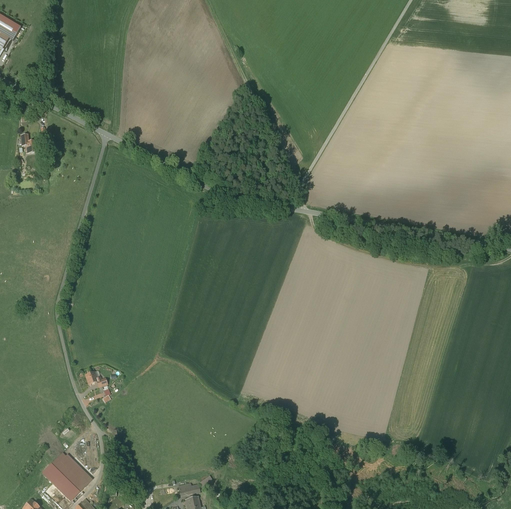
[(0,44),(3,45),(8,37),(12,39),(20,26),(0,14),(0,44)]
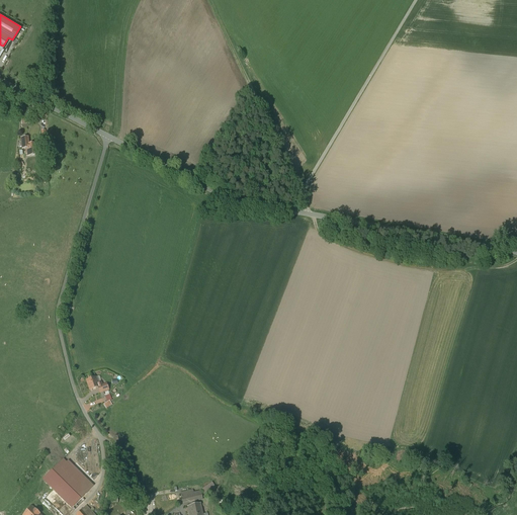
[(29,133),(20,133),(21,146),(27,145),(27,152),(37,151),(36,139),(30,140),(29,133)]
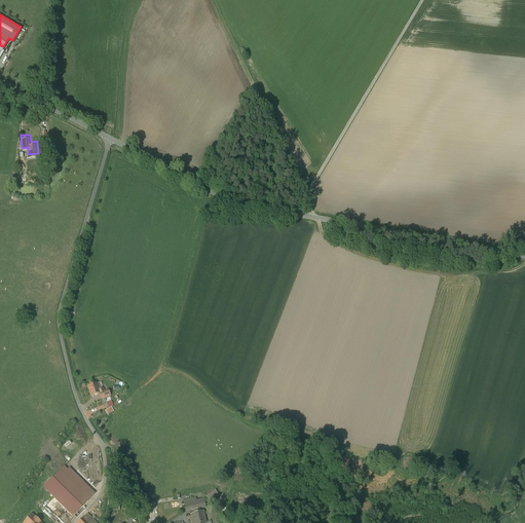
[(96,381),(87,384),(90,394),(99,390),(103,389),(103,388),(102,386),(99,387),(96,381)]
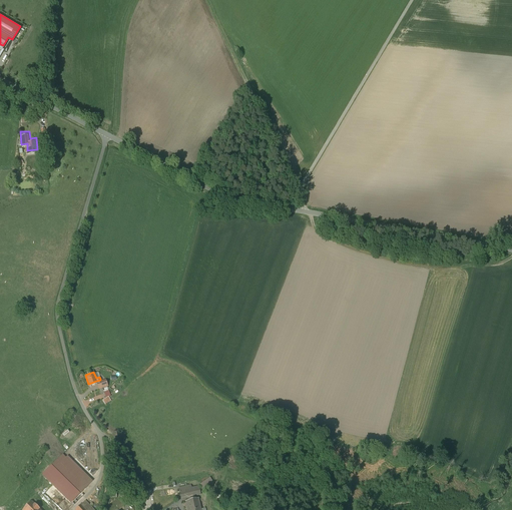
[(104,378),(100,379),(100,380),(96,381),(98,387),(106,384),(104,378)]
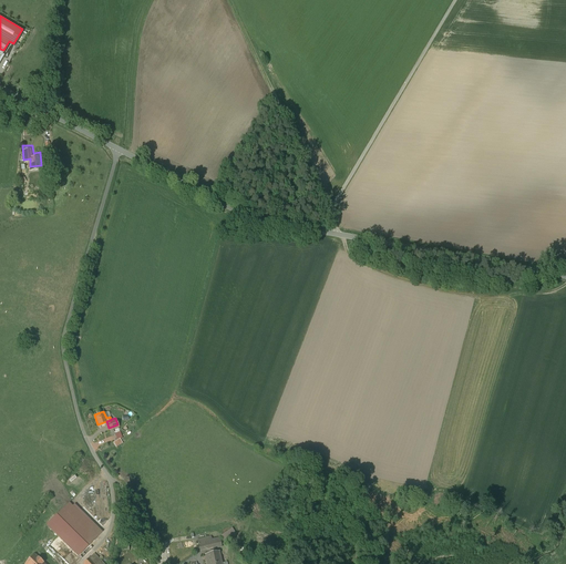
[(57,512),(88,543),(101,530),(92,521),(91,523),(68,501),(57,512)]
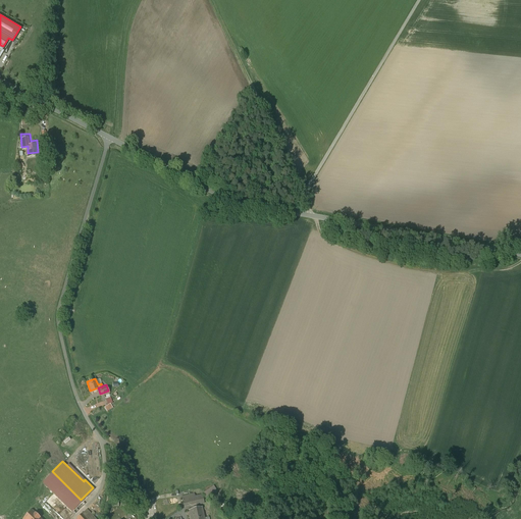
[(212,485),(203,491),(205,495),(214,488),(212,485)]
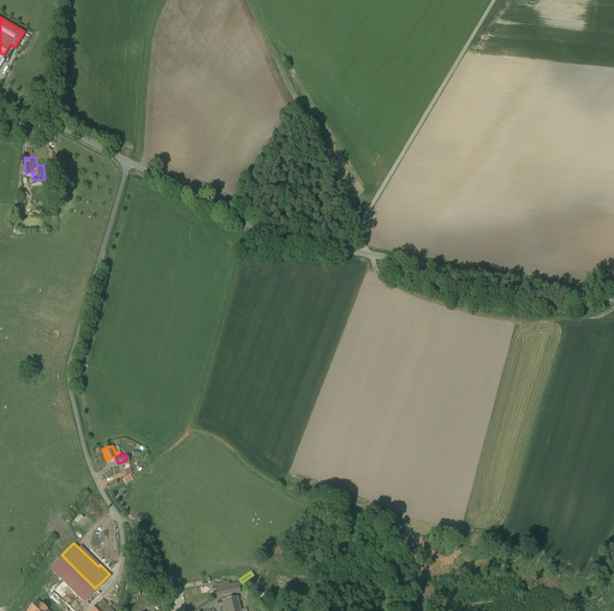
[(227,579),(213,581),(215,591),(230,588),(231,592),(238,589),(237,588),(239,588),(237,580),(228,581),(227,579)]
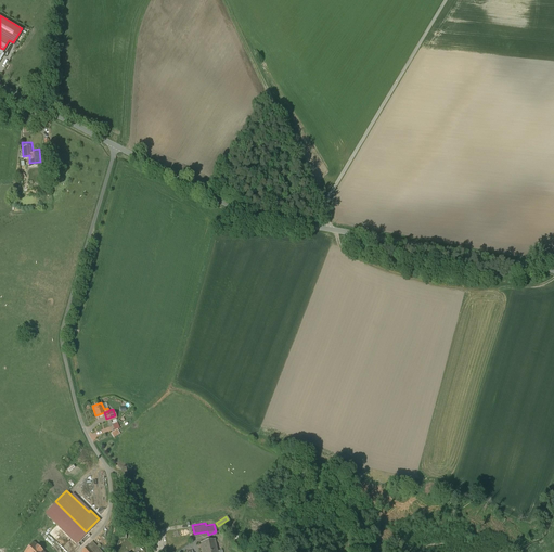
[(125,527),(116,527),(116,536),(125,536),(125,527)]
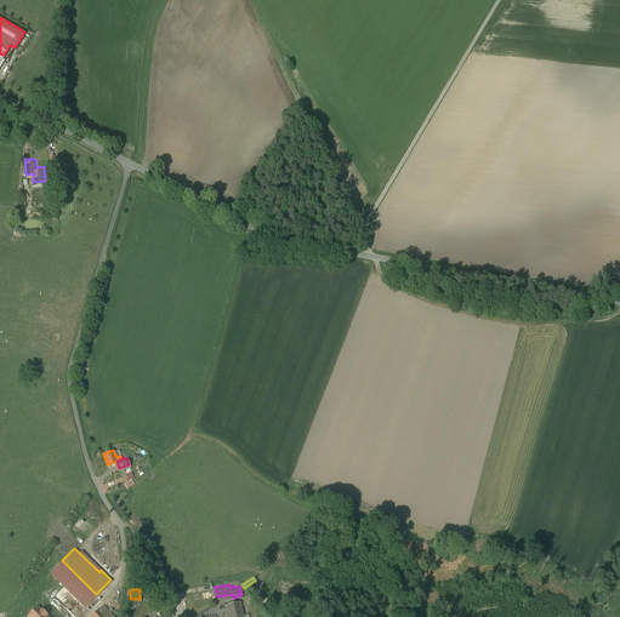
[(239,600),(225,604),(226,610),(227,616),(228,616),(227,616),(243,616),(242,613),(239,600)]
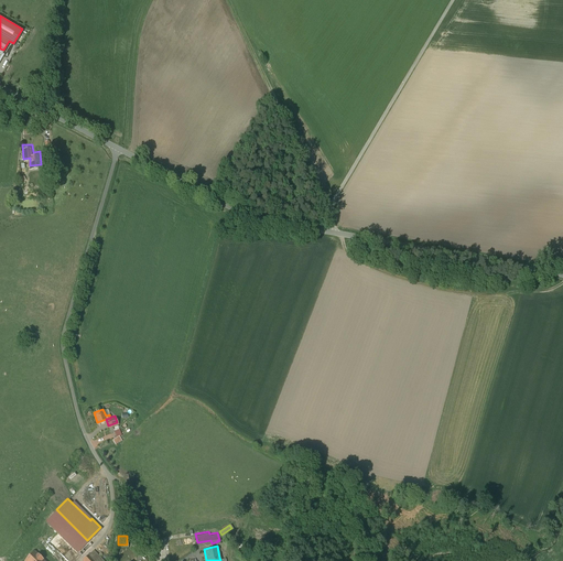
[(105,560),(93,548),(82,559),(84,560),(105,560)]
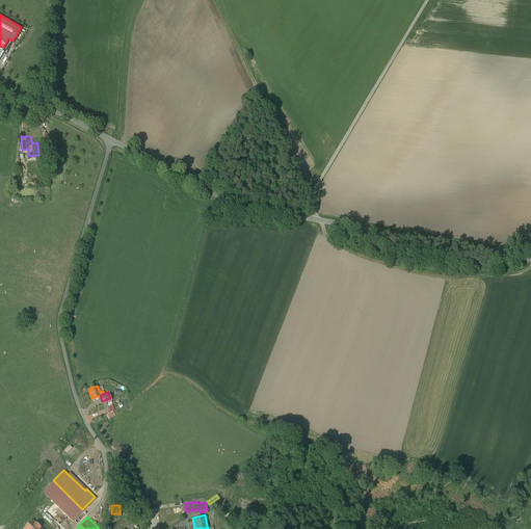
[(44,528),(32,518),(22,527),(23,528),(44,528)]
